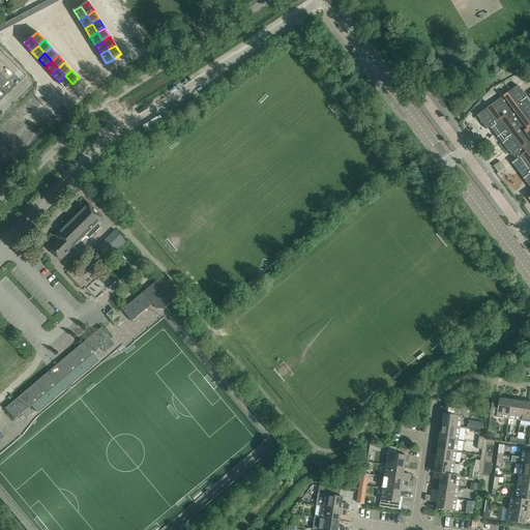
[(66,89),(72,84),(65,76),(59,82),(66,89)]
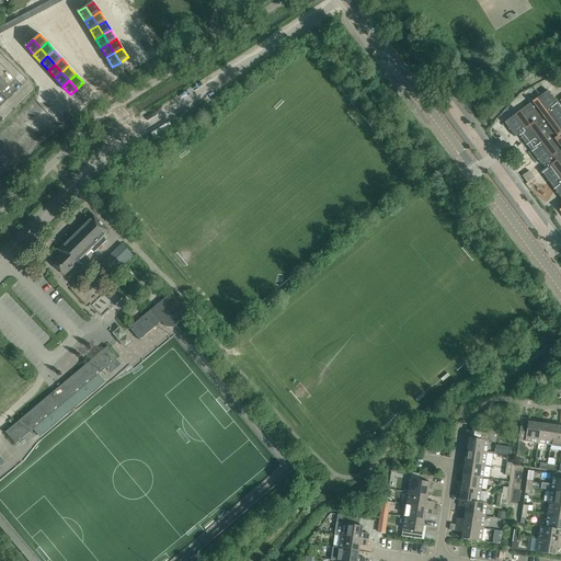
[(560,109),(558,104),(557,105),(546,91),(505,122),(516,136),(518,135),(545,169),(541,172),(560,198),(560,202),(557,206),(560,210),(559,210),(560,213),(560,109)]
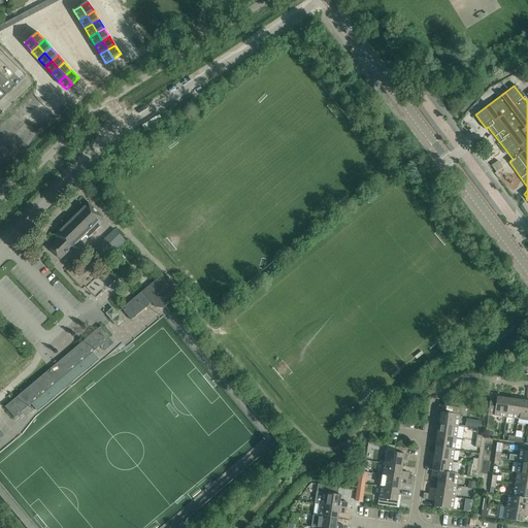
[(107,167),(116,160),(109,155),(102,162),(107,167)]
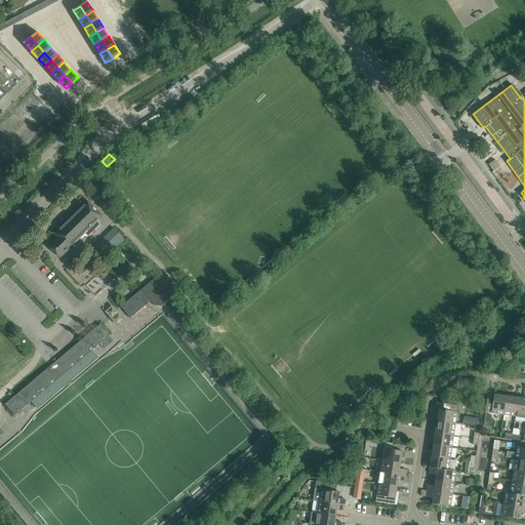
[(87,201),(62,227),(54,234),(57,237),(48,246),(59,258),(85,234),(87,236),(92,232),(89,229),(103,216),(87,201)]
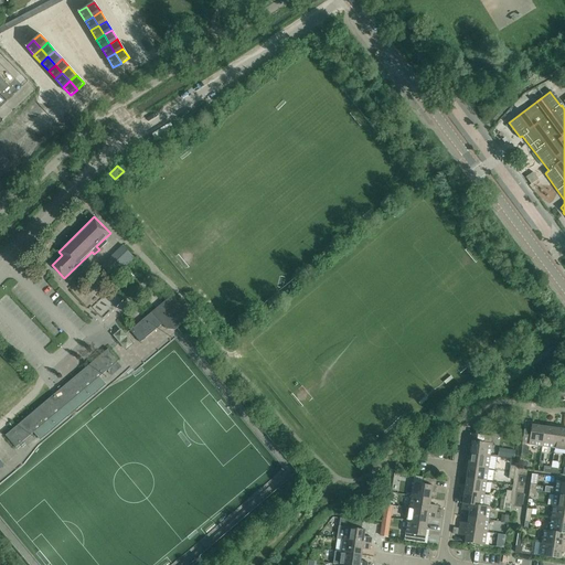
[(135,258),(123,246),(102,266),(112,276),(117,270),(119,273),(135,258)]
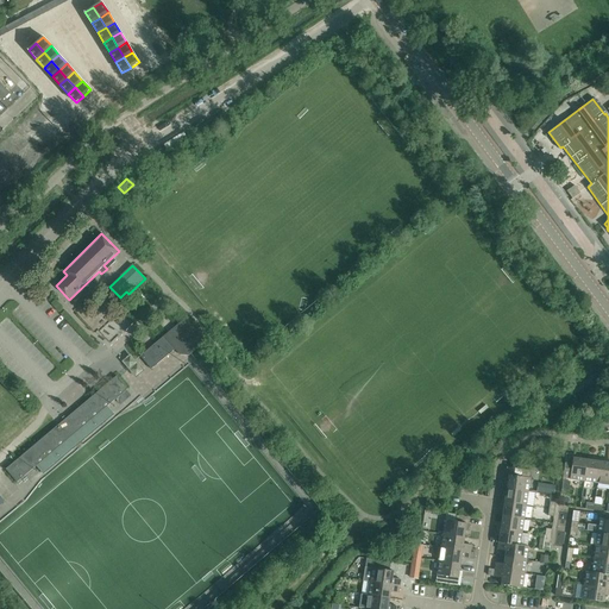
[(108,339),(125,325),(118,316),(101,331),(108,339)]
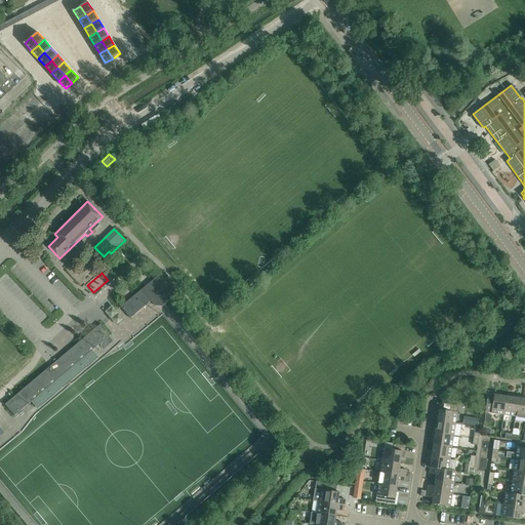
[(120,308),(129,319),(151,301),(159,303),(163,307),(177,294),(160,274),(120,308)]
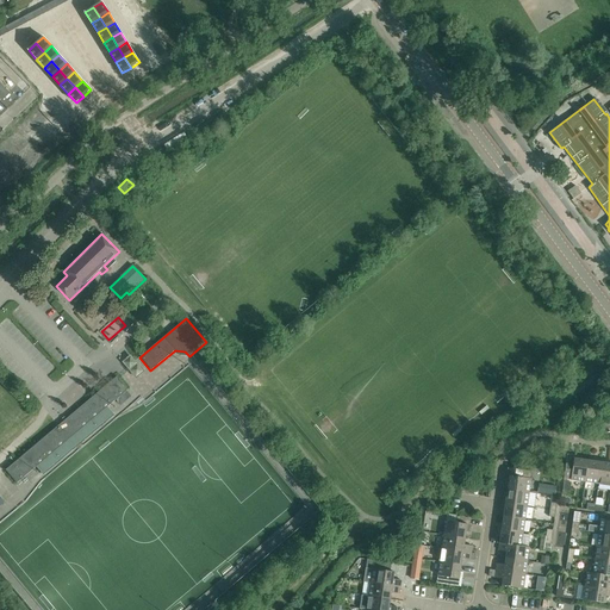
[(135,361),(132,358),(130,355),(122,362),(126,368),(135,361)]
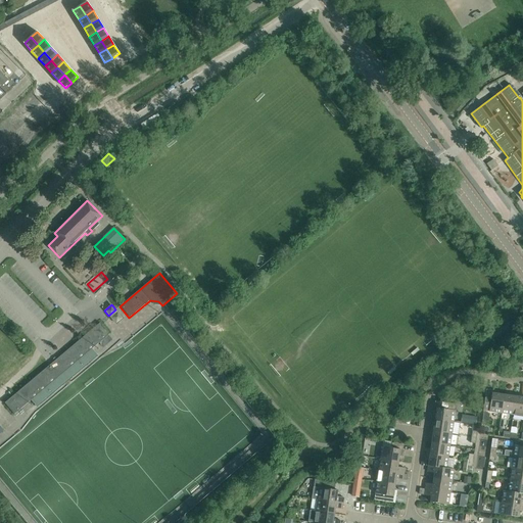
[(120,315),(115,310),(108,316),(112,320),(120,315)]
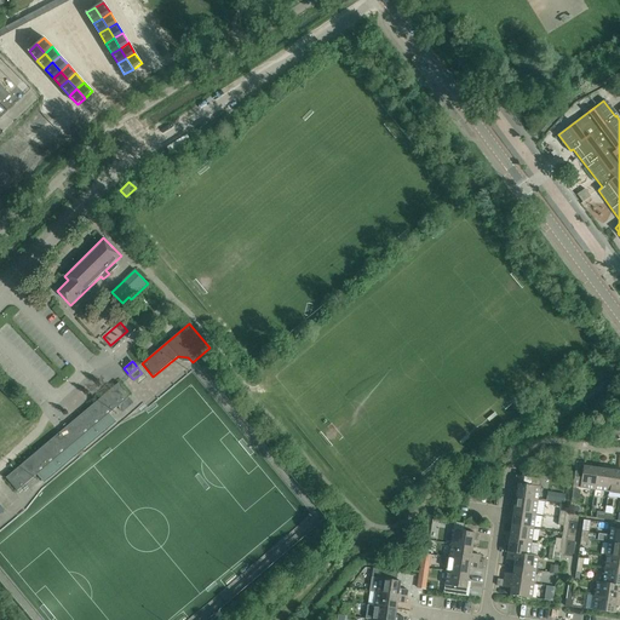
[(142,373),(133,379),(138,384),(147,378),(142,373)]
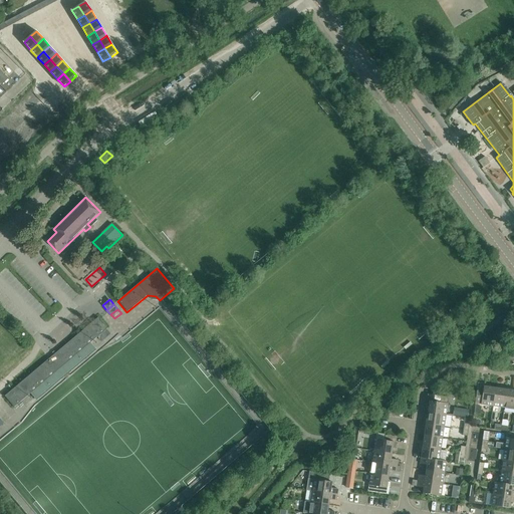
[(98,317),(14,388),(5,396),(14,408),(107,328),(98,317)]
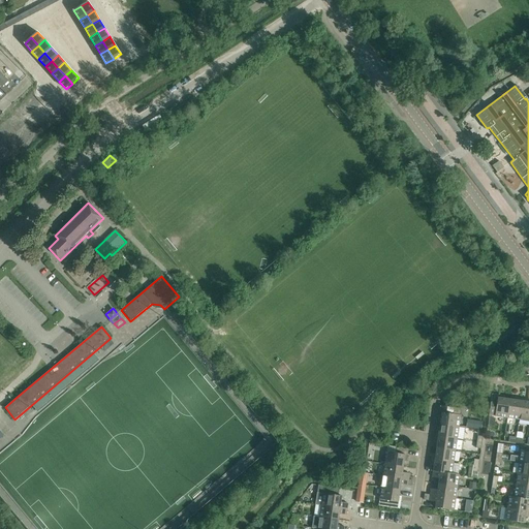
[(492,394),(490,406),(496,407),(495,416),(507,418),(509,400),(504,399),(504,396),(492,394)]
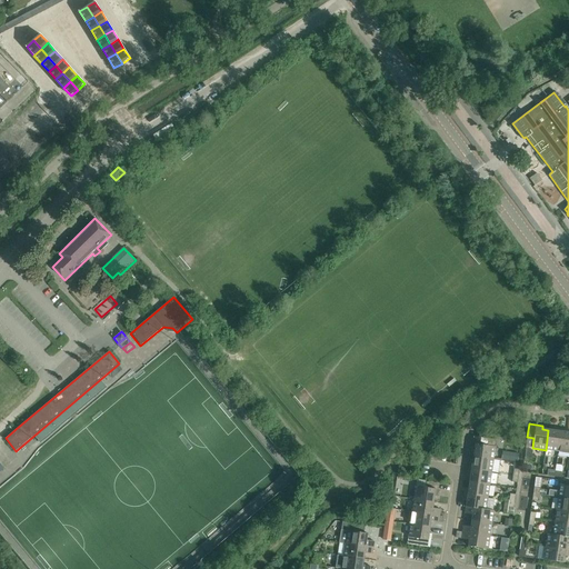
[(548,430),(546,450),(558,451),(561,429),(555,428),(555,431),(548,430)]
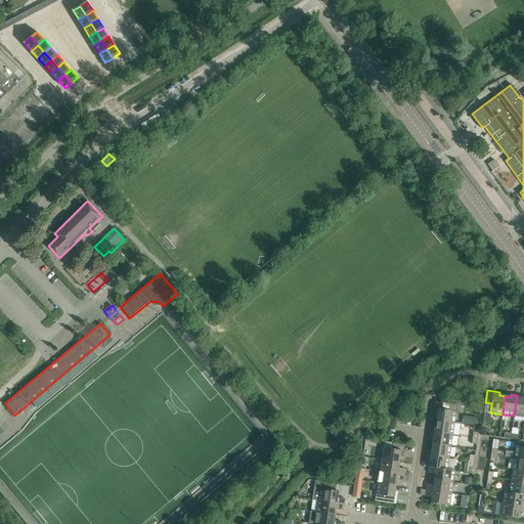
[(523,396),(517,395),(514,416),(523,417),(523,398),(522,398),(523,396)]
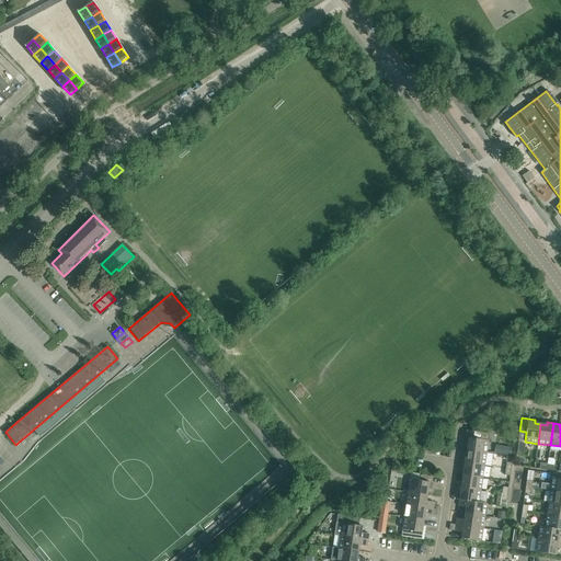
[(467,450),(487,454),(488,441),(479,439),(479,433),(467,431),(465,444),(468,445),(467,450)]
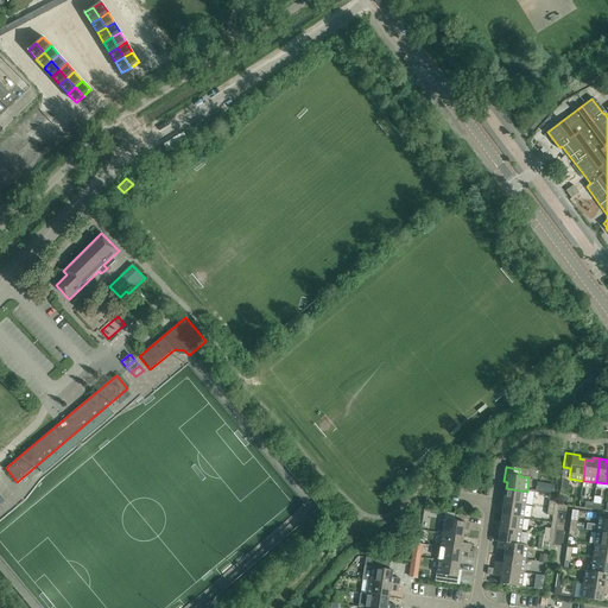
[(527,492),(506,488),(505,495),(501,494),(501,501),(525,505),(527,492)]
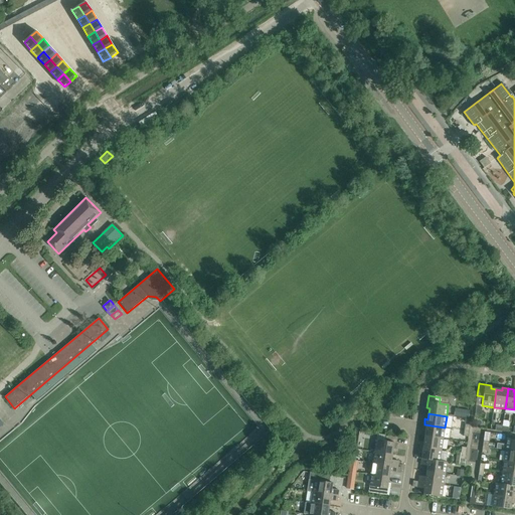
[(445,427),(424,424),(423,431),(425,431),(425,437),(443,439),(445,427)]
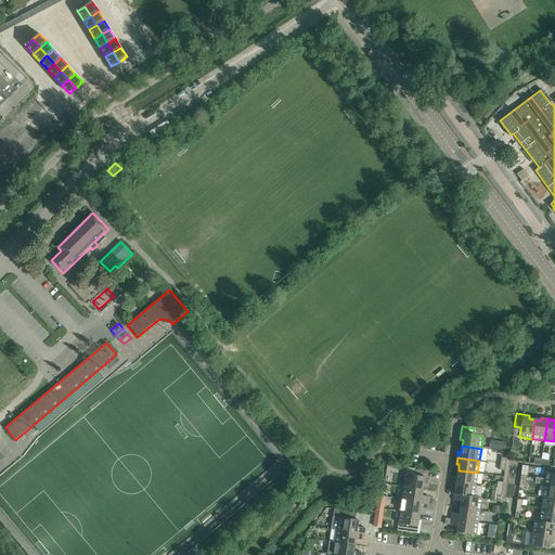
[(428,472),(416,469),(415,476),(405,475),(403,487),(423,490),(424,483),(426,485),(428,472)]
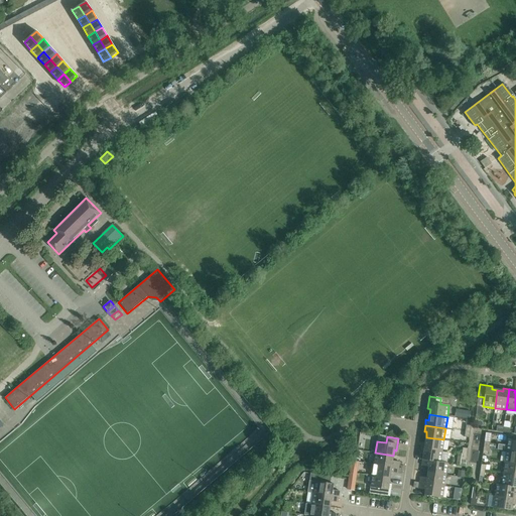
[(422,442),(421,447),(442,452),(449,453),(450,440),(443,439),(426,437),(425,442),(422,442)]
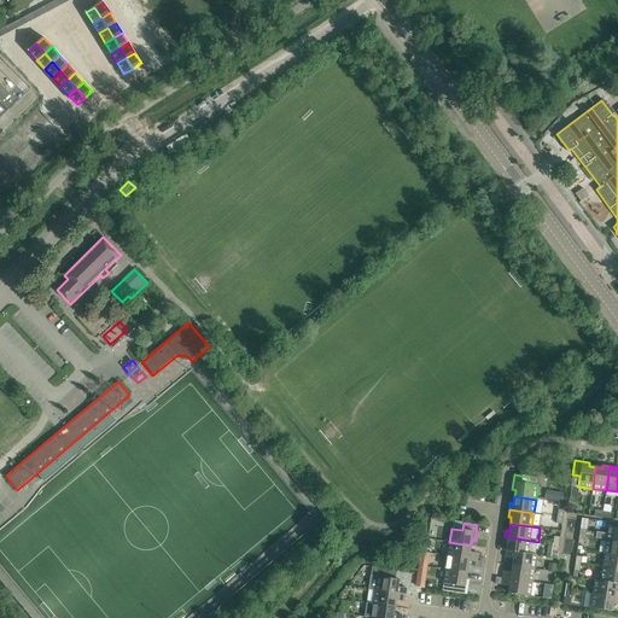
[(617,526),(608,526),(607,534),(596,532),(595,538),(606,541),(617,541),(617,526)]
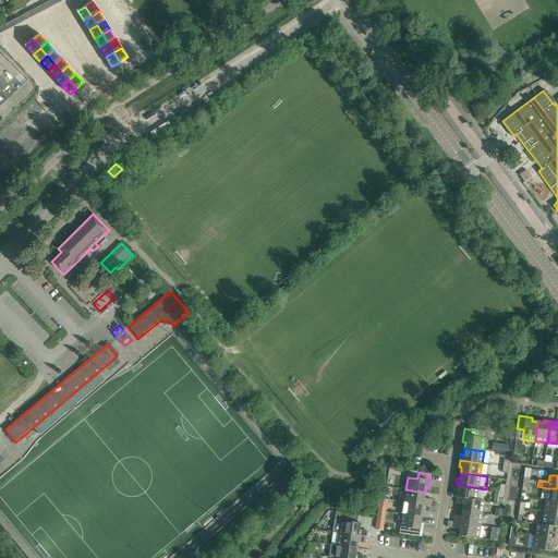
[(478,488),(456,484),(455,490),(458,492),(457,497),(476,500),(478,488)]
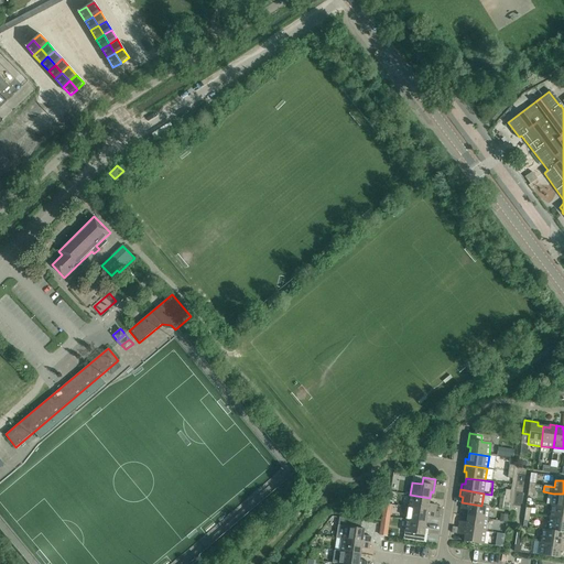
[(563,494),(553,494),(552,506),(563,507),(563,494)]
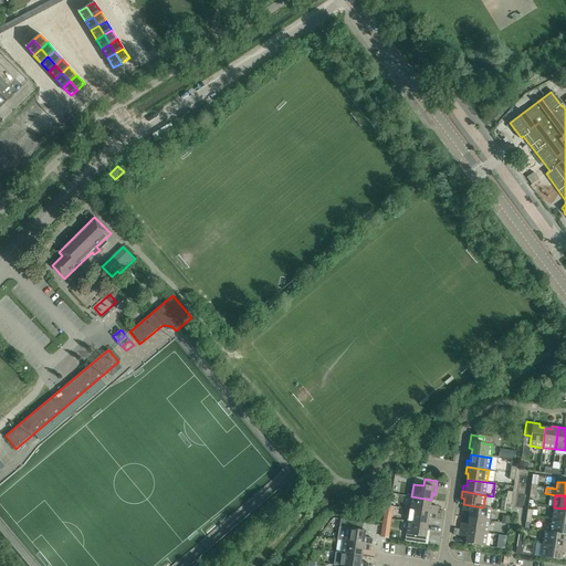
[(411,496),(410,510),(437,513),(438,506),(430,505),(431,500),(411,496)]
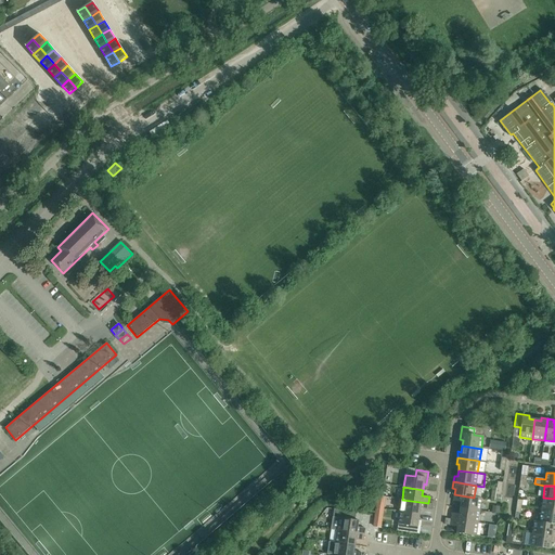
[(481,499),(474,498),(454,494),(453,501),(461,502),(460,508),(479,511),(481,499)]
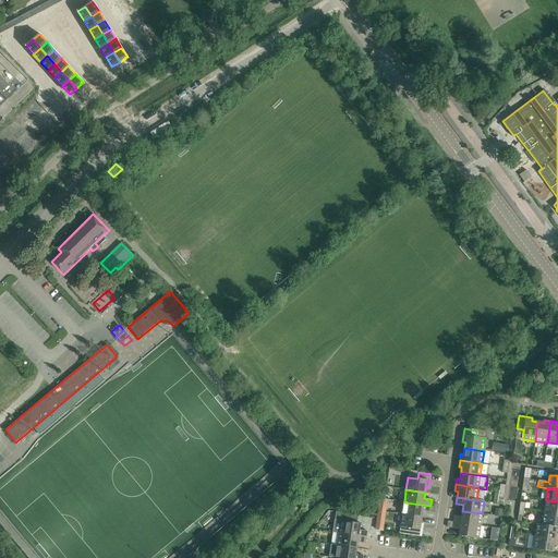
[(557,501),(546,500),(544,512),(557,513),(557,501)]
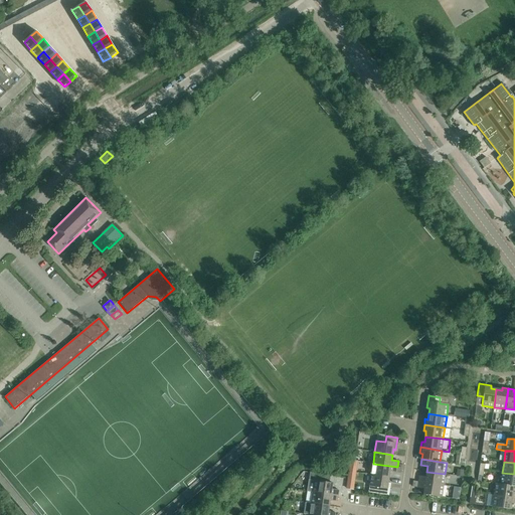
[(373,464),(371,475),(389,477),(389,472),(396,473),(397,471),(397,467),(373,464)]
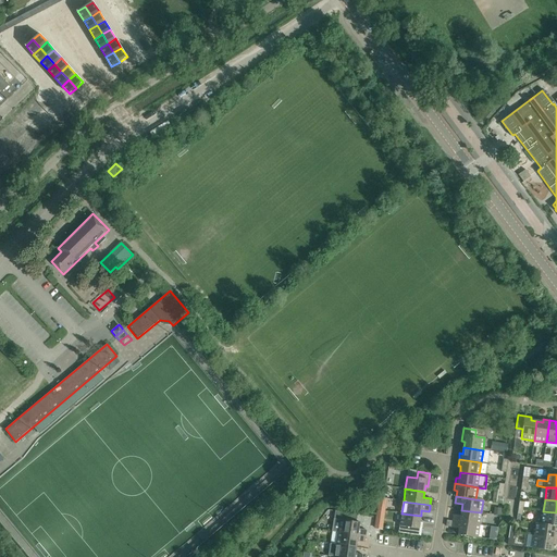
[(454,515),(453,521),(480,525),(481,512),(461,510),(461,516),(454,515)]
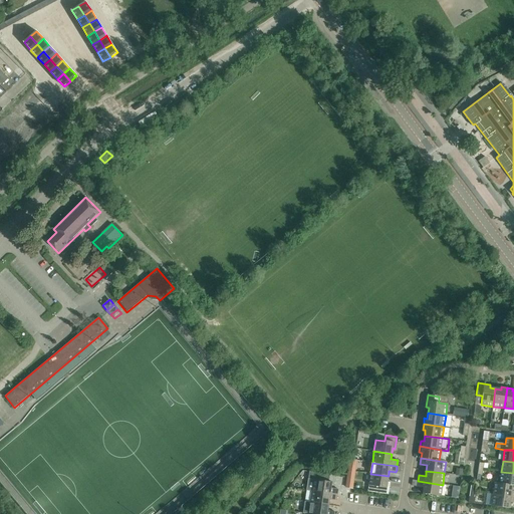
[(513,473),(501,472),(499,483),(495,482),(495,483),(513,485),(513,473)]
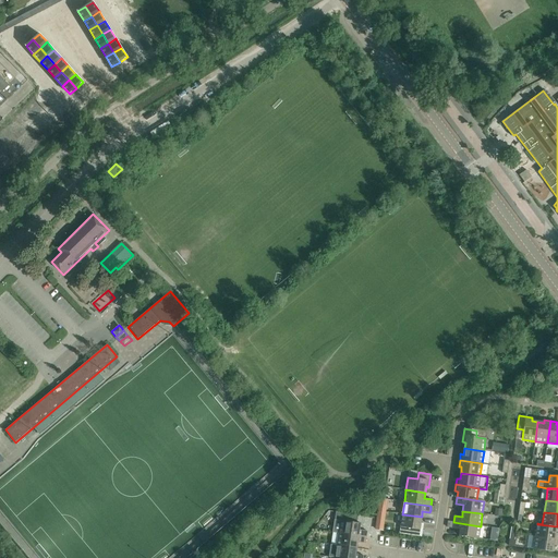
[(422,517),(402,514),(400,528),(410,529),(409,535),(422,537),(423,523),(421,523),(422,517)]
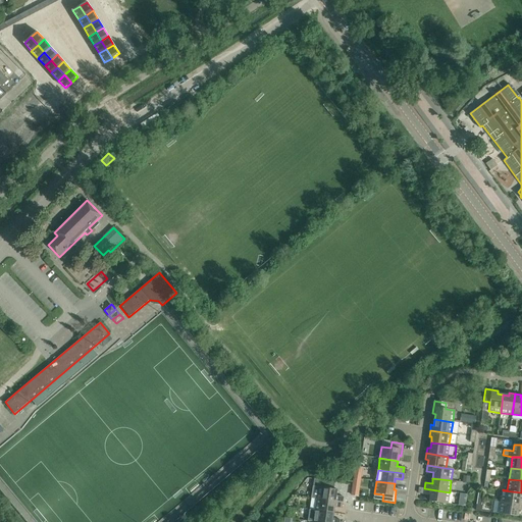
[(397,485),(397,499),(405,499),(406,485),(397,485)]
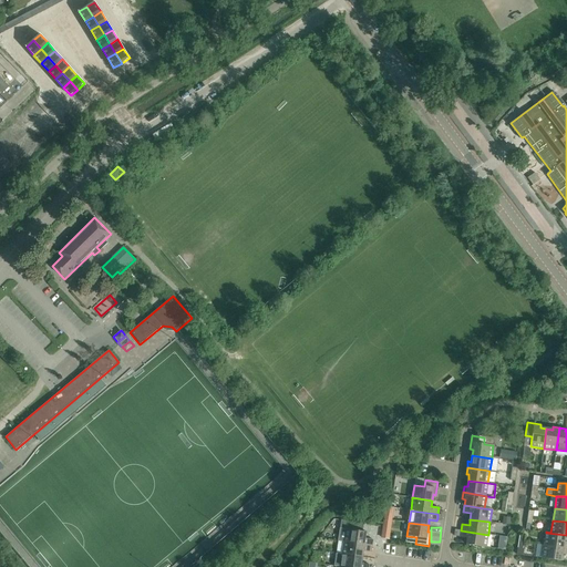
[(344,542),(371,546),(372,539),(364,538),(366,532),(347,529),(344,542)]
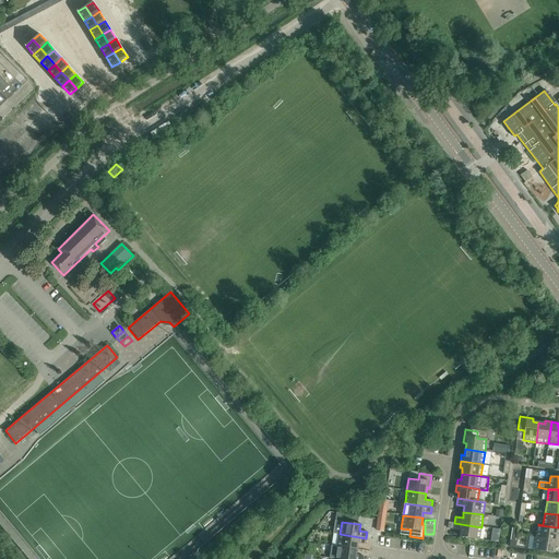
[(482,527),(454,523),(453,530),(461,531),(460,537),(479,539),(482,527)]
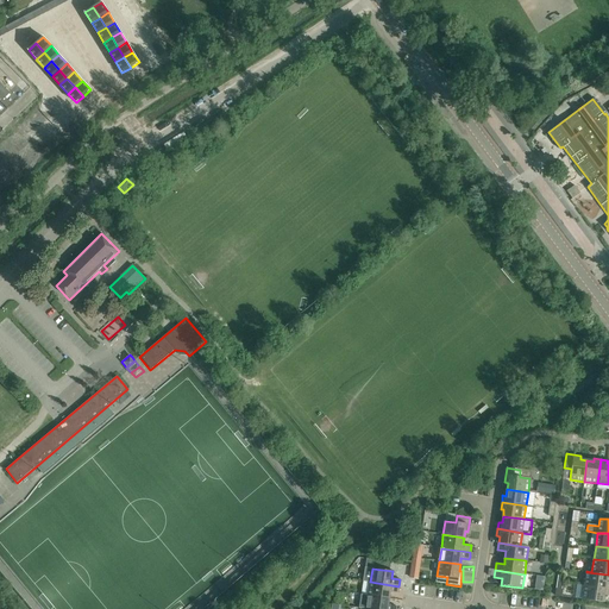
[(608,575),(586,572),(584,585),(608,589),(608,583),(608,582),(606,582),(607,576),(608,575)]
